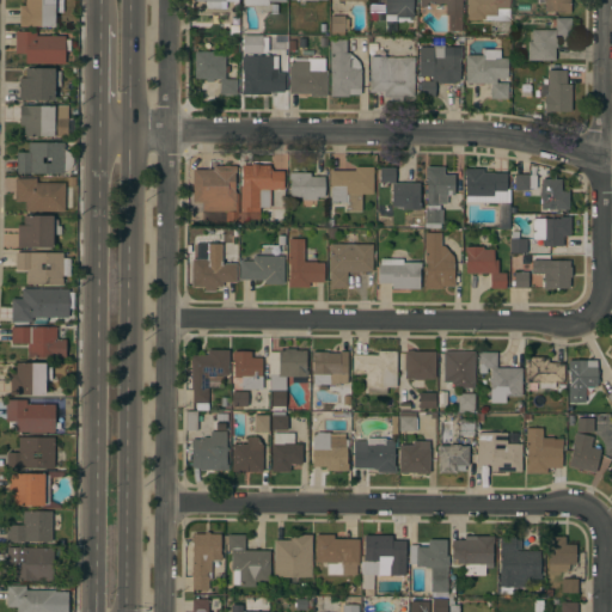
[(62,0),(62,13),(55,13),(54,26),(26,26),(19,26),(19,5),(25,5),(25,0),(62,0)]
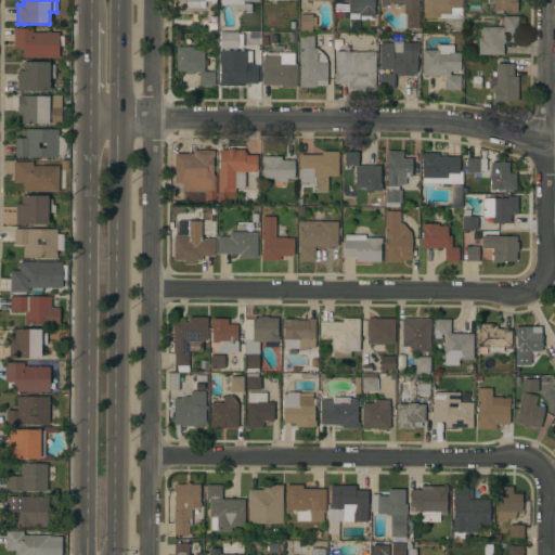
[(216,0),(216,1),(199,1),(199,9),(186,9),(186,1),(176,1),(176,0),(216,0)]
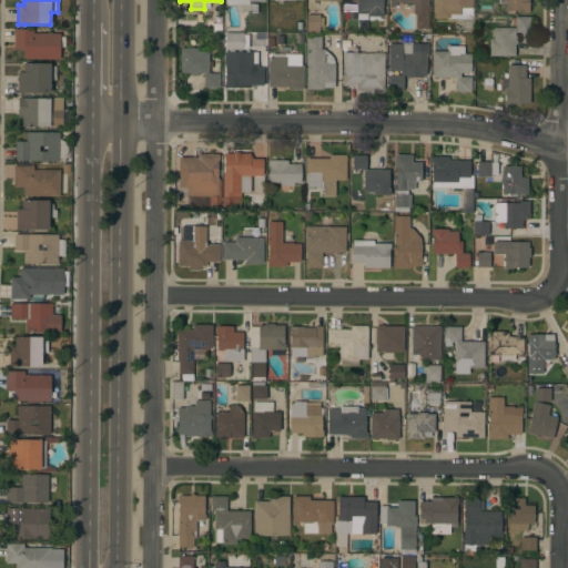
[(382,0),(382,11),(384,11),(384,17),(367,16),(367,13),(357,13),(357,0),(382,0)]
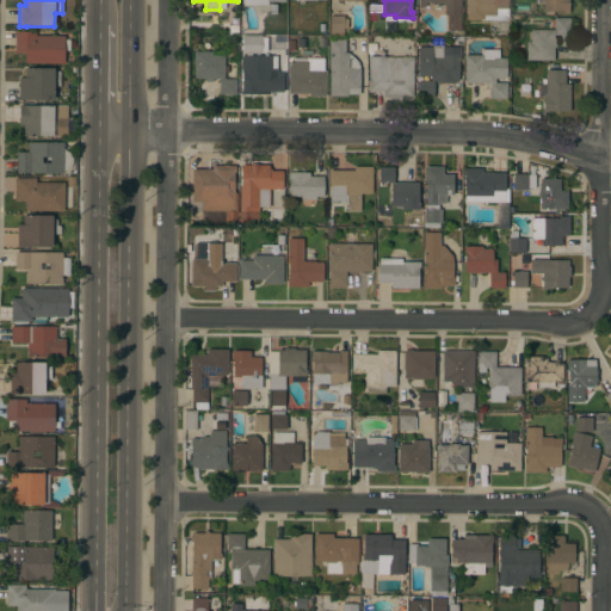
[(461,0),(461,14),(444,16),(444,4),(439,4),(439,5),(430,5),(430,4),(426,4),(426,7),(419,7),(419,0),(461,0)]
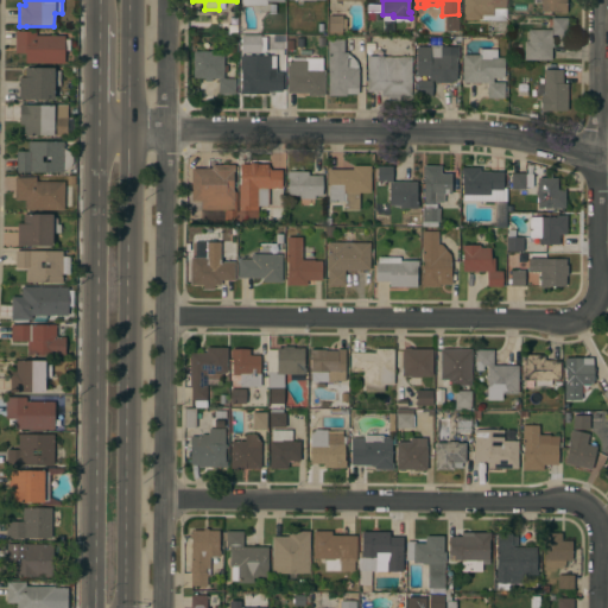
[(506,0),(506,21),(479,20),(462,19),(462,0),(506,0)]
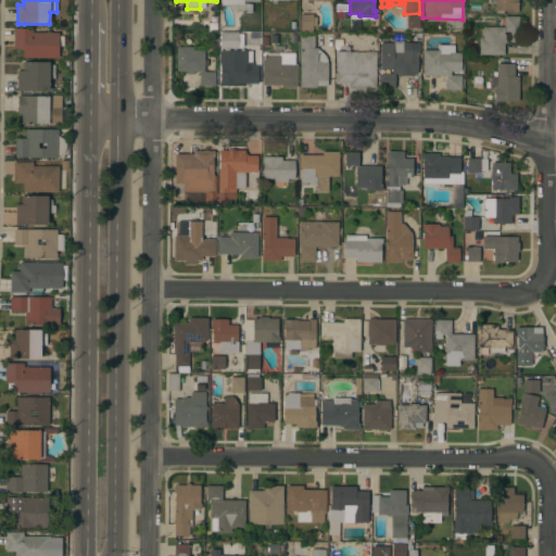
[(518,0),(518,12),(513,12),(513,10),(494,10),(494,1),(493,1),(493,0),(518,0)]
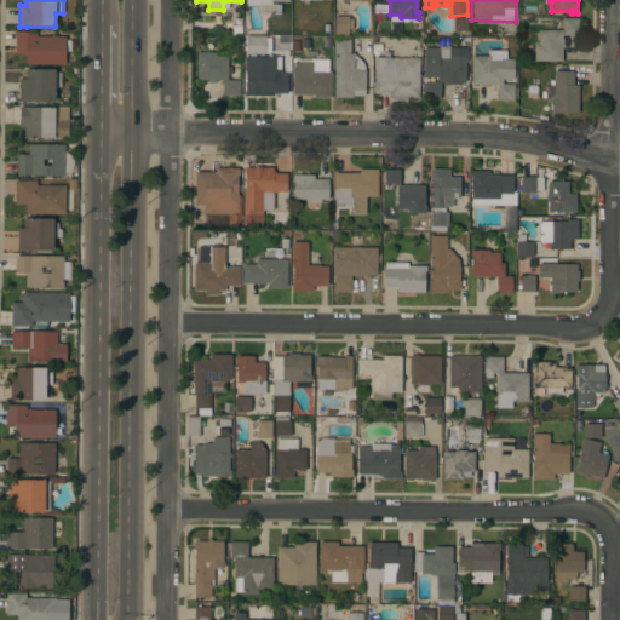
[(349,16),(349,19),(352,19),(352,29),(349,29),(349,33),(334,33),(334,16),(349,16)]
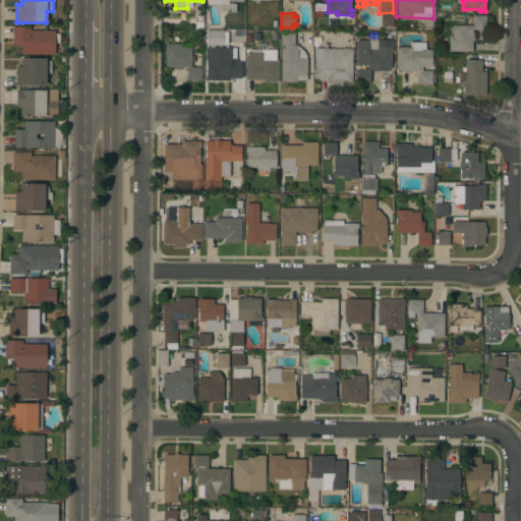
[(472,25),(472,15),(485,15),(485,31),(472,30),(472,33),(474,33),(474,41),(472,41),(472,52),(449,52),(449,36),(453,36),(453,25),(472,25)]
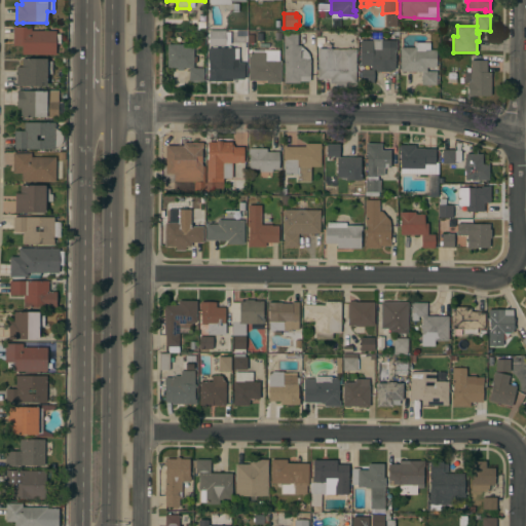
[(31,27),(31,31),(55,31),(55,34),(60,34),(60,43),(55,43),(55,54),(41,54),(28,52),(26,54),(25,54),(24,54),(22,52),(22,46),(12,45),(13,27),(31,27)]
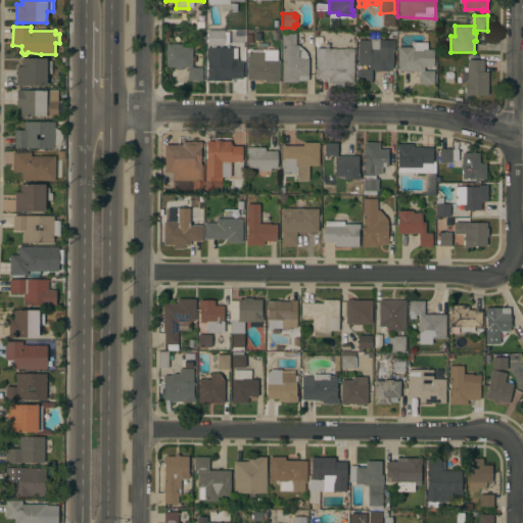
[(224,31),(224,32),(229,32),(229,45),(224,45),(207,45),(207,31),(224,31)]
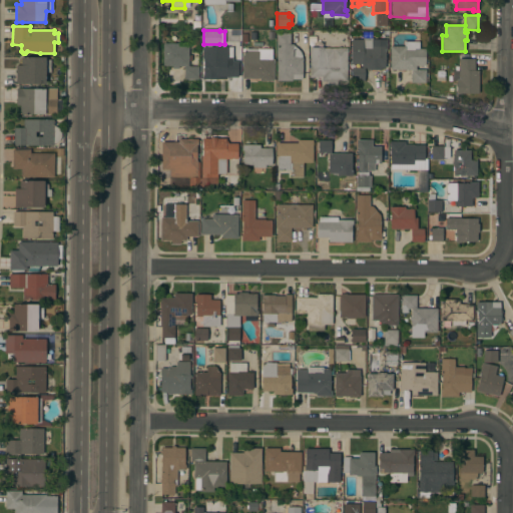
[(290,33),(290,44),(293,44),(293,46),(296,48),(299,50),(301,52),(302,56),(302,58),(302,79),(292,79),(292,81),(277,81),(277,59),(277,33),(290,33)]
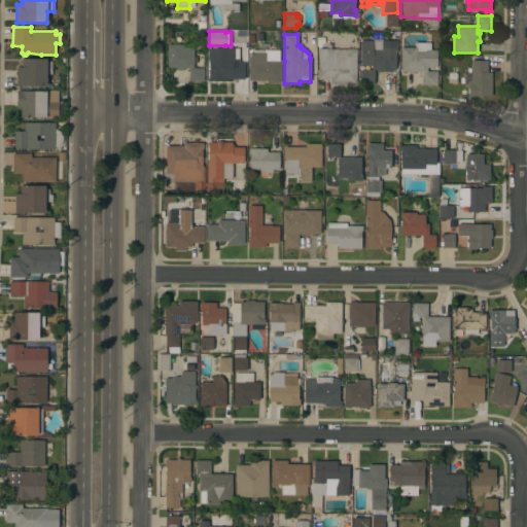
[(373,41),(373,49),(381,49),(382,40),(397,40),(396,53),(395,53),(395,70),(391,70),(391,72),(376,72),(376,70),(374,70),(374,83),(361,83),(361,70),(372,70),(372,66),(361,66),(360,41),(373,41)]
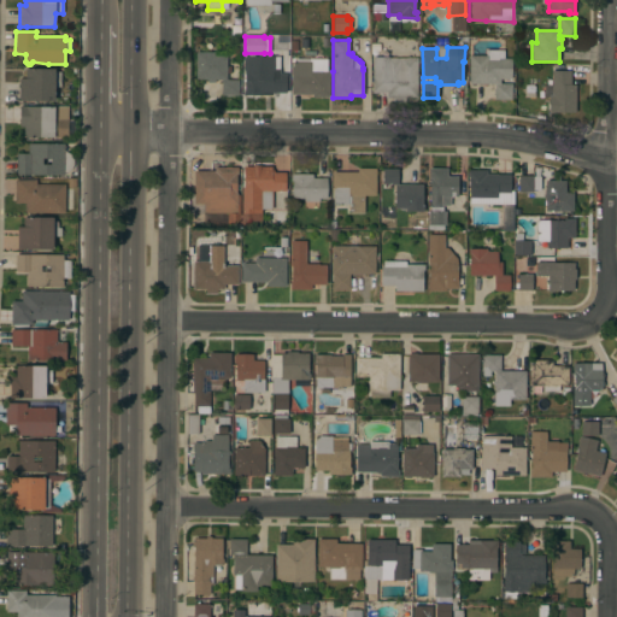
[(469,57),(486,56),(486,51),(504,51),(504,59),(511,59),(511,80),(500,80),(500,84),(511,84),(511,100),(494,100),(494,84),(469,84),(469,57)]
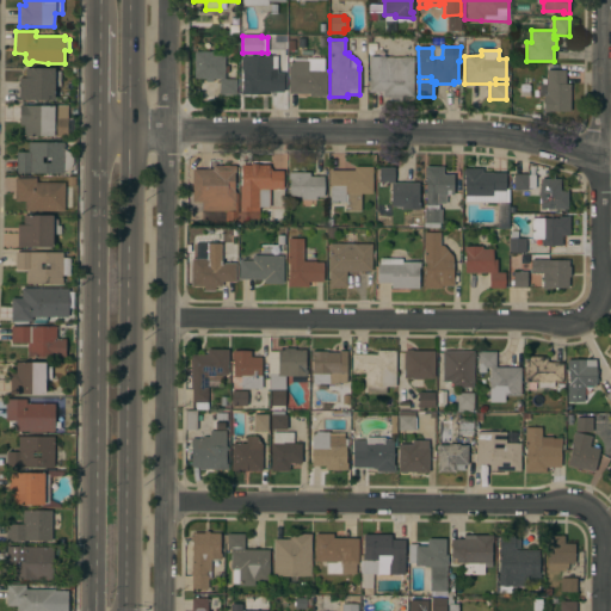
[(213,51),(213,56),(224,56),(224,66),(228,66),(228,73),(224,73),(224,79),(235,79),(235,96),(218,96),(218,79),(193,79),(193,51),(213,51)]
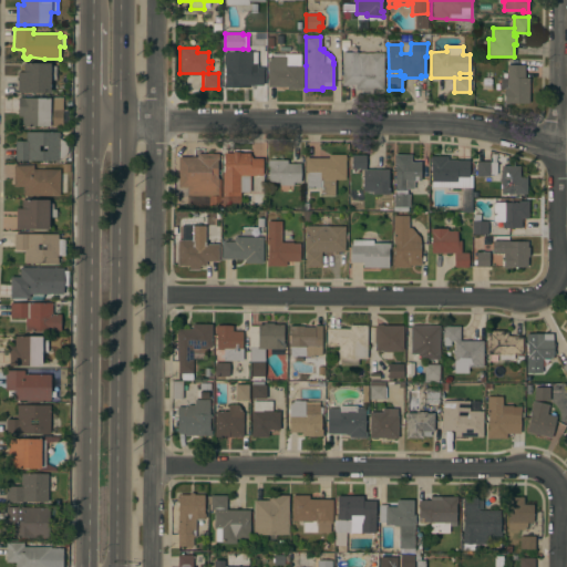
[(258,85),(255,85),(255,88),(224,88),(224,82),(225,82),(225,63),(235,63),(235,50),(251,50),(251,66),(253,66),(253,68),(258,68),(258,85)]
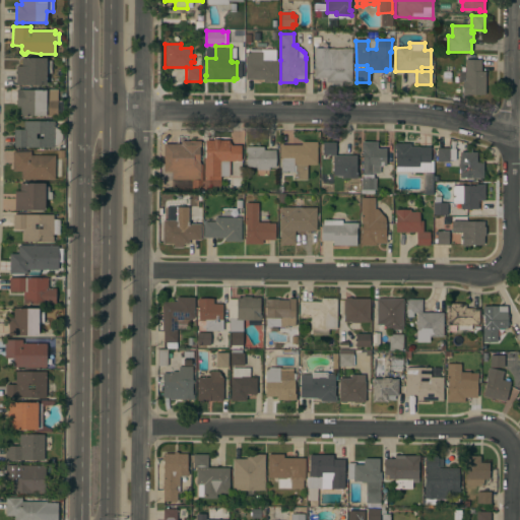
[(328,48),(328,49),(351,49),(351,82),(341,82),(341,86),(332,86),(332,82),(325,82),(325,78),(314,78),(314,48),(328,48)]
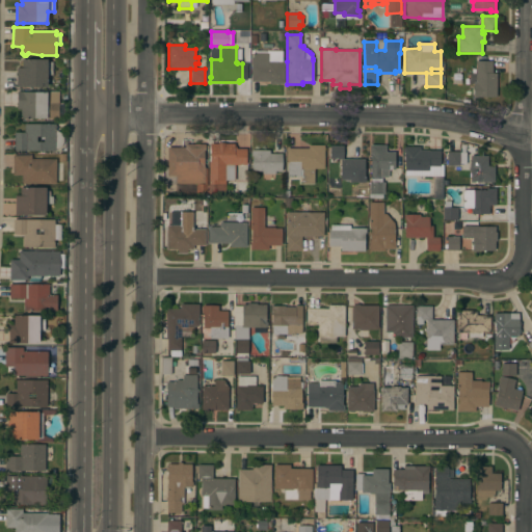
[(268,53),(268,61),(284,62),(284,84),(269,84),(269,82),(250,82),(251,57),(253,56),(254,55),(255,53),(268,53)]
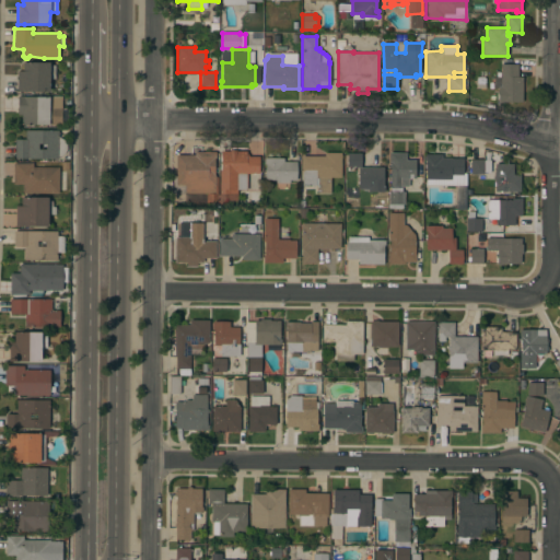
[(49,62),(49,66),(55,66),(55,79),(49,79),(49,92),(18,92),(18,71),(23,71),(23,62),(49,62)]
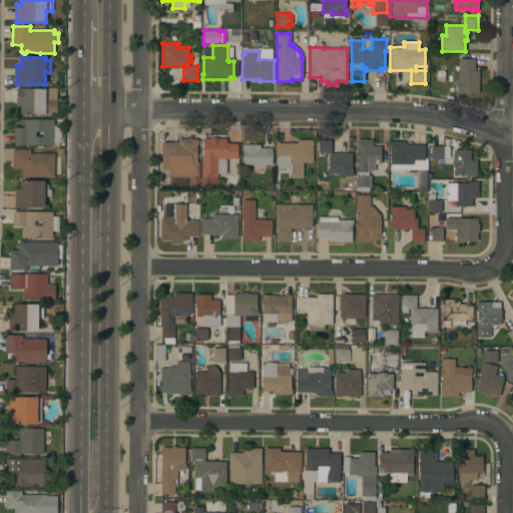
[(474,59),(474,70),(479,70),(479,93),(461,93),(461,95),(456,95),(456,79),(459,79),(459,58),(474,59)]
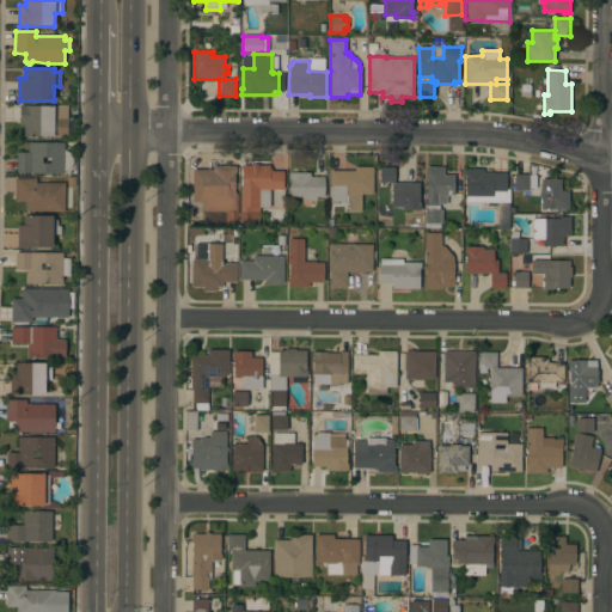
[(54,106),(54,117),(67,117),(67,121),(74,121),(73,134),(67,134),(67,138),(53,138),(53,136),(24,136),(24,126),(19,126),(19,105),(54,106)]
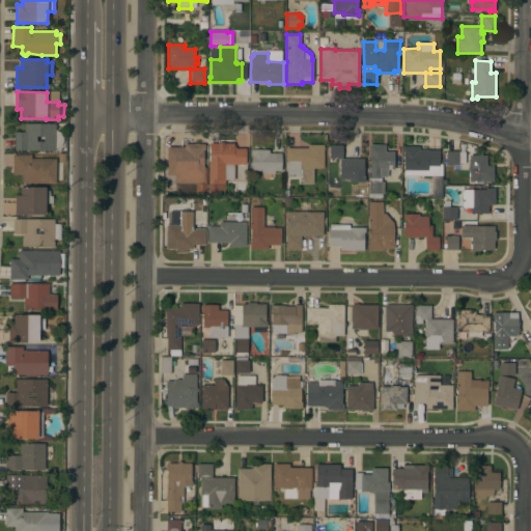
[(55,123),(55,131),(58,132),(60,133),(62,135),(63,137),(63,140),(63,142),(62,144),(61,146),(60,147),(58,148),(57,148),(55,148),(55,150),(14,150),(14,132),(24,133),(24,123),(55,123)]
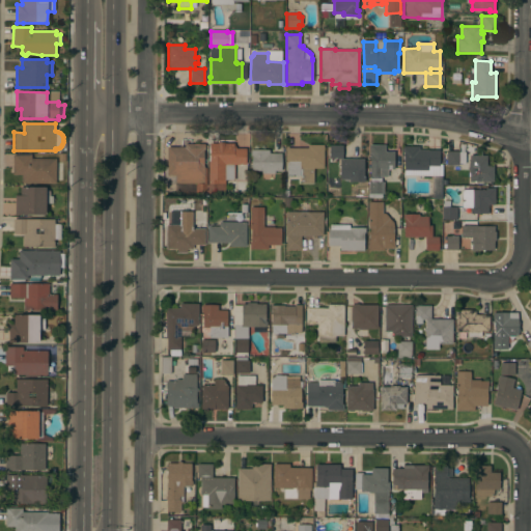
[(218,143),(218,142),(224,142),(224,143),(233,143),(233,146),(235,146),(235,148),(246,148),(246,165),(234,165),(234,179),(225,179),(225,185),(208,186),(208,162),(210,162),(210,143),(218,143)]
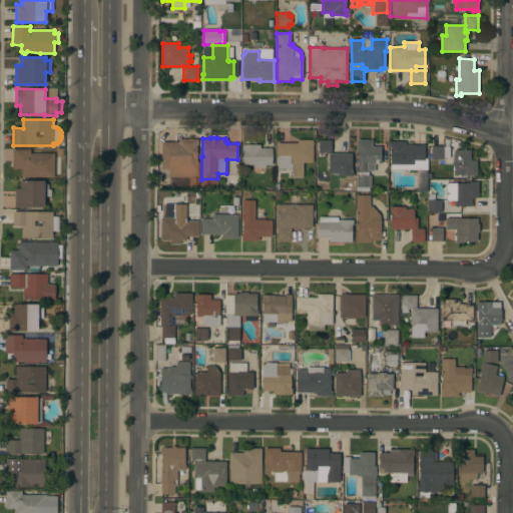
[(178,142),(178,139),(197,139),(197,145),(196,145),(196,161),(197,161),(197,177),(169,177),(169,169),(161,169),(161,142),(178,142)]
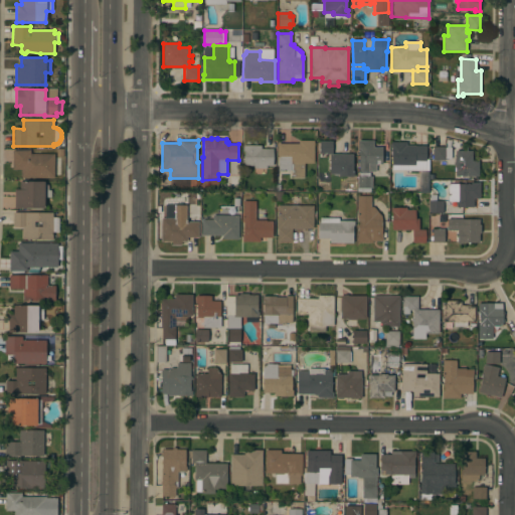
[(314,163),(304,163),(304,178),(292,178),(292,165),(291,165),(291,170),(278,170),(278,158),(278,144),(299,144),(299,141),(314,140),(314,163)]
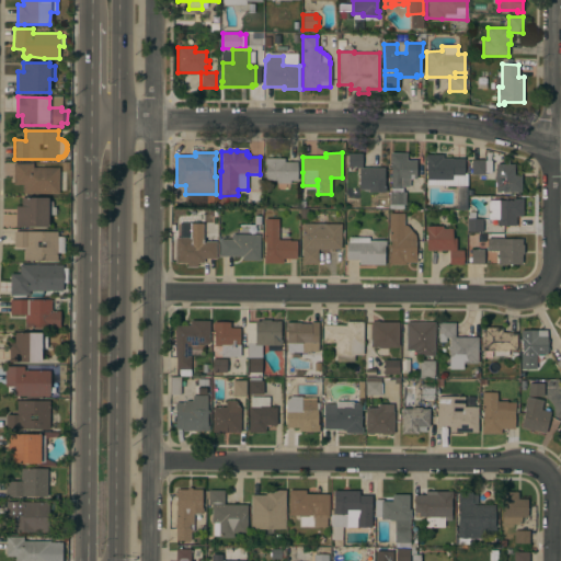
[(362,153),(362,168),(385,168),(384,187),(386,187),(386,192),(369,192),(369,190),(358,190),(359,169),(356,169),(356,167),(347,167),(347,153),(362,153)]
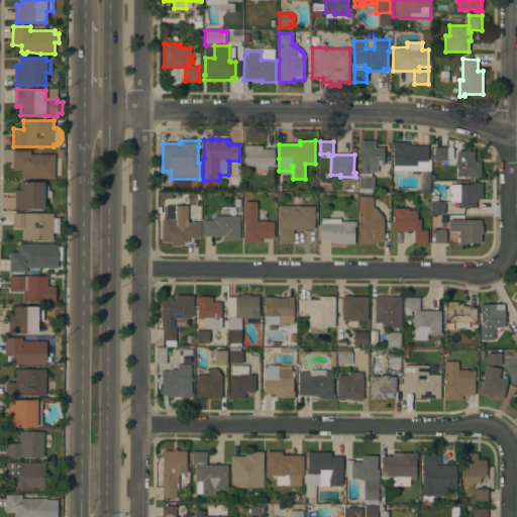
[(375,141),(375,147),(384,147),(384,165),(378,165),(378,173),(370,173),(370,174),(360,174),(360,150),(359,150),(359,141),(375,141)]
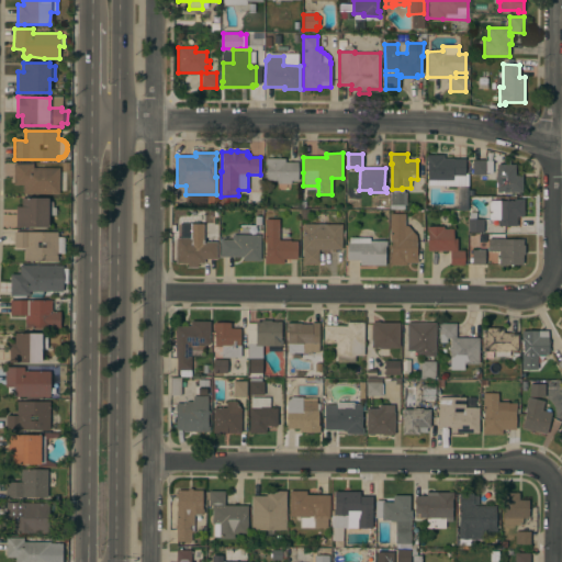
[(444,155),(444,158),(465,159),(464,187),(452,186),(452,181),(427,180),(427,161),(426,161),(426,155),(444,155)]
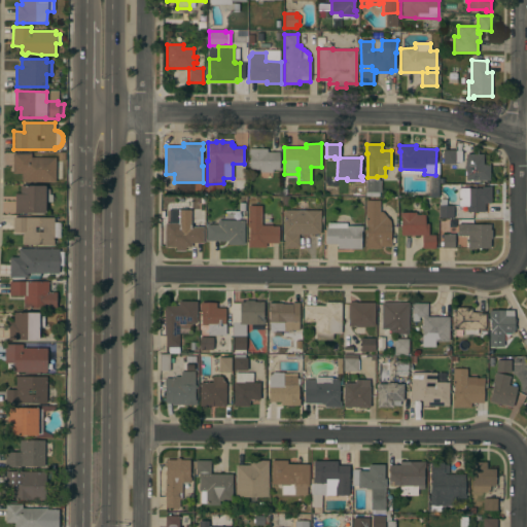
[(273,170),(273,172),(259,172),(259,170),(249,170),(249,155),(248,155),(248,148),(267,148),(267,152),(279,152),(279,170),(273,170)]
